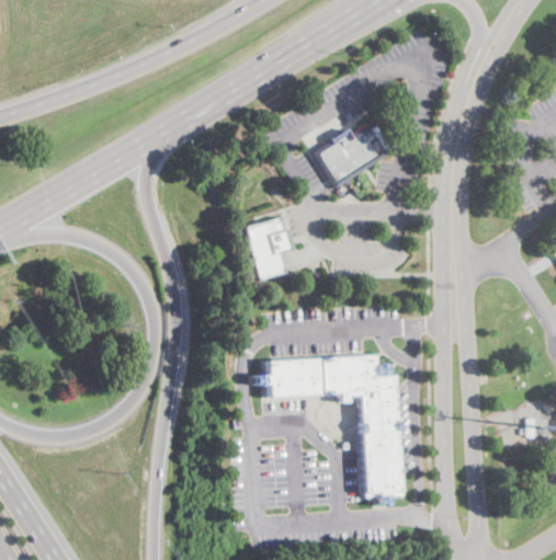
[(378,120),(398,150),(352,181),(339,190),(316,153),(335,141),(333,139),(348,130),(350,129),(354,136),(378,120)]
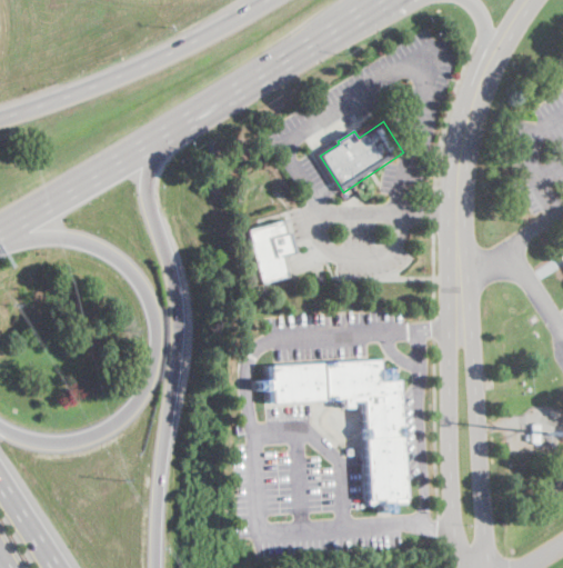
[(288,219),(291,233),(295,232),(301,252),(288,256),(293,277),(265,285),(250,229),(288,219)]
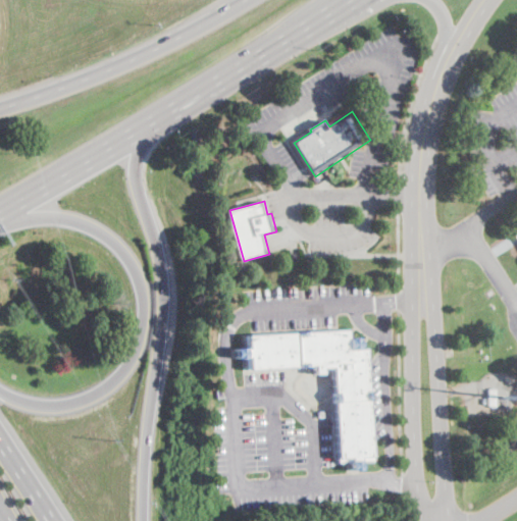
[(352,336),(352,339),(357,337),(363,337),(363,349),(368,349),(369,349),(370,362),(370,366),(371,386),(372,391),(373,412),(373,415),(374,434),(374,437),(375,458),(364,459),(365,470),(364,470),(361,471),(354,471),(353,460),(341,460),(341,459),(340,440),(340,437),(338,402),(337,385),(335,369),(329,369),(326,370),(326,374),(326,375),(318,375),(318,371),(318,370),(318,367),(315,367),(294,369),(282,369),(279,369),(266,370),(263,370),(253,371),(253,370),(248,370),(247,359),(239,358),(239,355),(239,350),(239,349),(248,348),(247,335),(351,330),(352,336)]
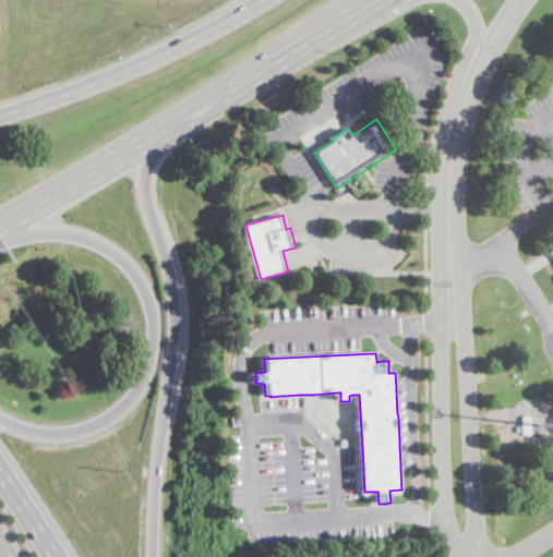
[(552,420),(536,413),(539,406),(552,411),(552,420)]
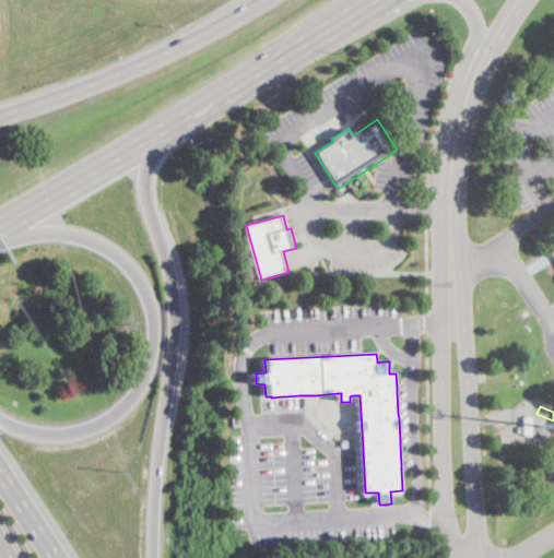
[(533,416),(532,417),(535,418),(535,437),(527,437),(528,417),(530,417),(530,416),(533,416)]
